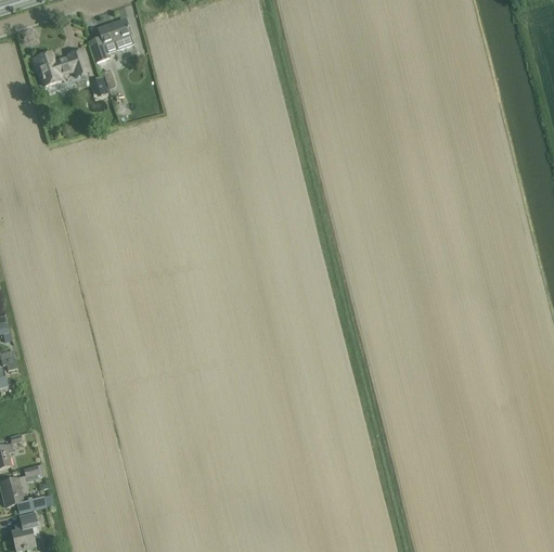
[(88,40),(92,50),(95,61),(108,56),(107,52),(133,43),(130,35),(125,18),(98,27),(101,36),(88,40)]
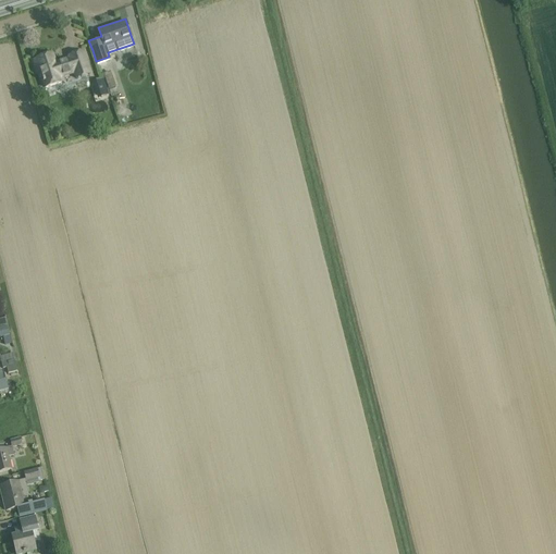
[(51,51),(33,58),(36,66),(38,66),(44,85),(61,79),(59,74),(73,70),(75,75),(89,71),(82,49),(69,53),(69,56),(54,60),(51,51)]
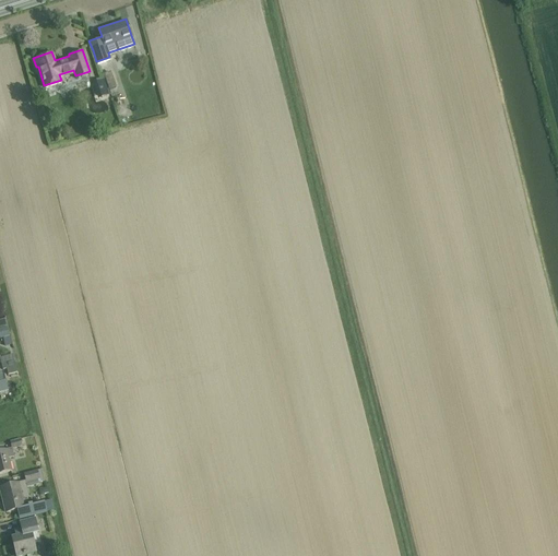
[(97,66),(101,73),(113,68),(110,61),(97,66)]
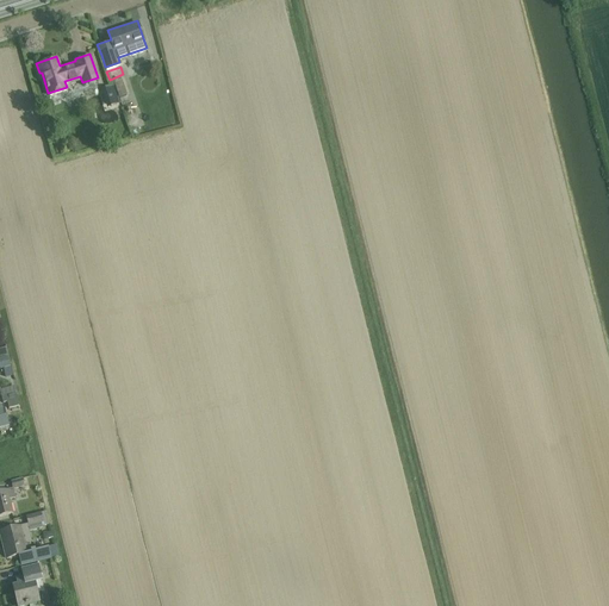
[(113,81),(100,86),(106,105),(119,101),(113,81)]
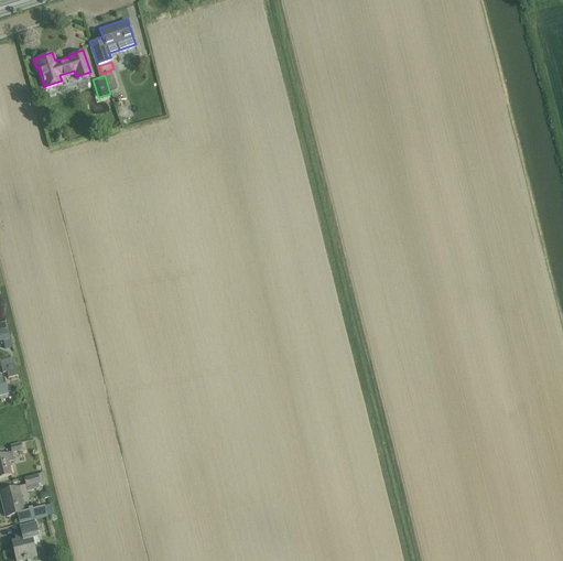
[(0,363),(1,364),(13,360),(15,359),(13,355),(0,358),(0,363)]
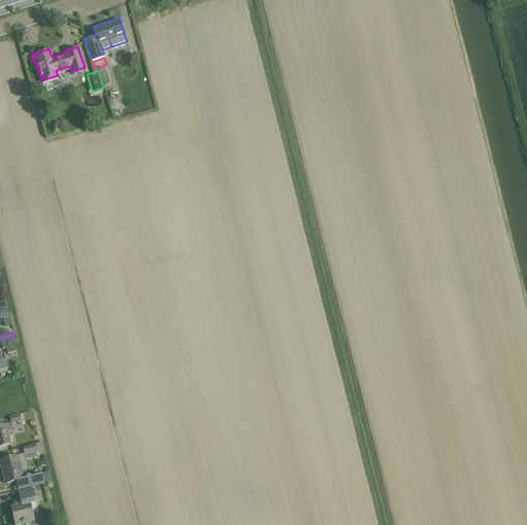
[(7,351),(14,349),(12,337),(1,340),(2,347),(6,346),(7,351)]
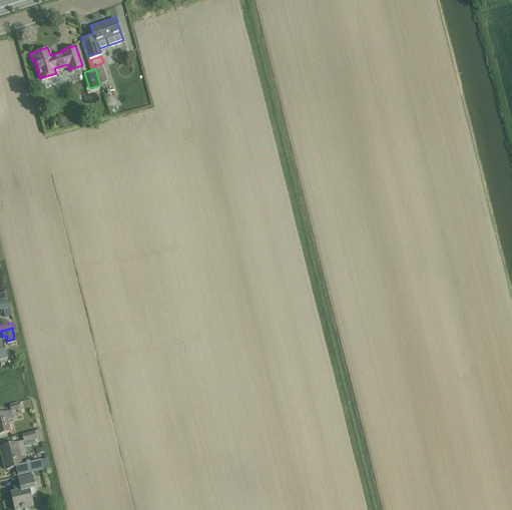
[(0,432),(6,430),(10,429),(8,418),(13,417),(11,409),(20,407),(18,400),(8,403),(10,409),(0,411),(0,432)]
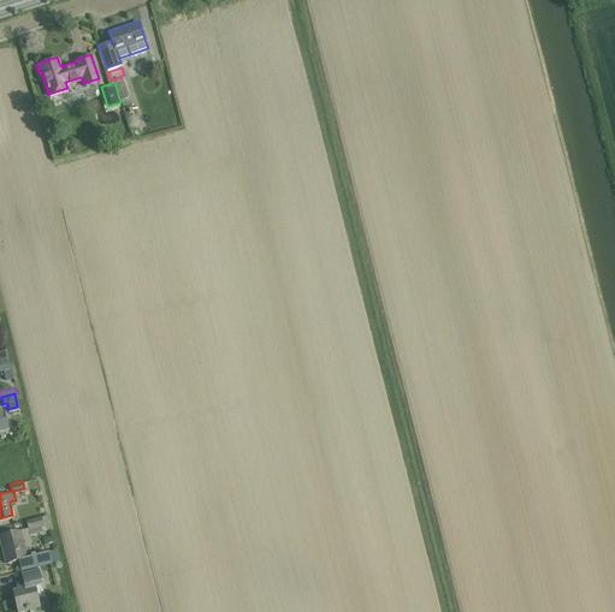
[(43,524),(41,516),(27,520),(28,528),(43,524)]
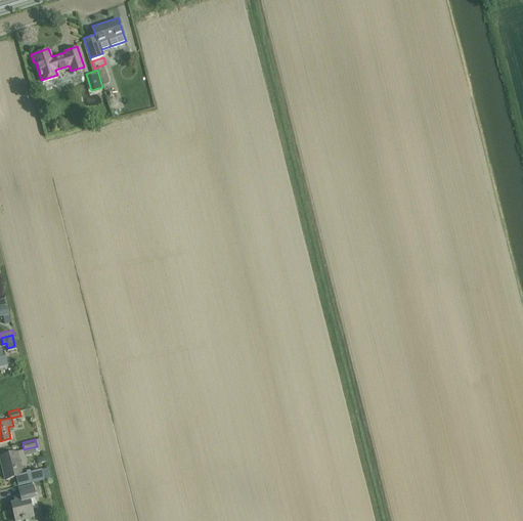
[(22,449),(0,454),(0,459),(5,478),(23,473),(19,460),(24,459),(22,449)]
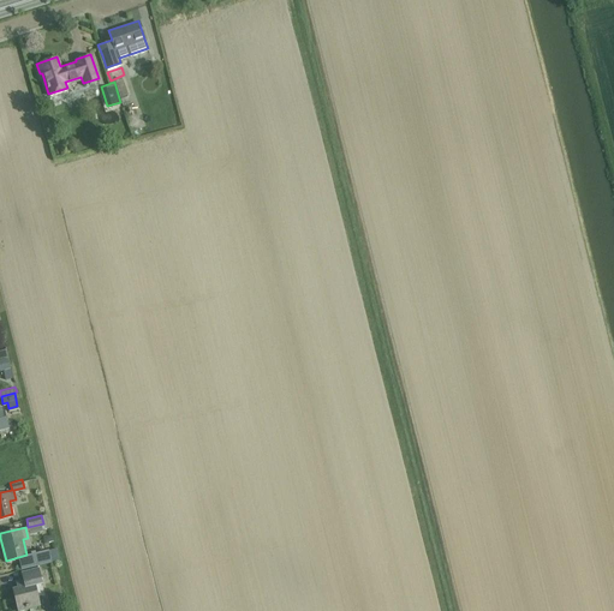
[(12,587),(18,610),(41,604),(39,594),(43,592),(41,583),(43,582),(39,565),(22,570),(23,577),(18,579),(19,586),(12,587)]
